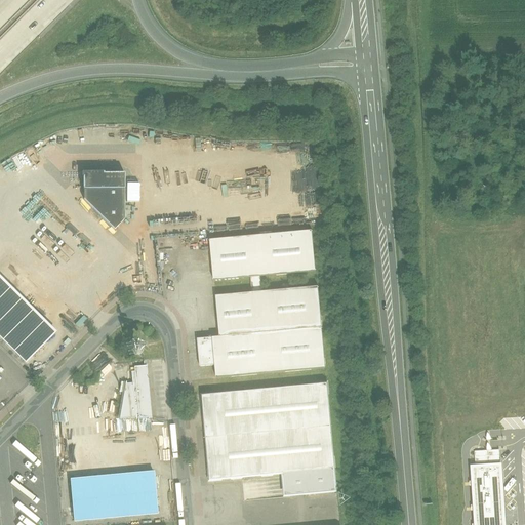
[(119,230),(127,219),(129,174),(87,173),(87,203),(119,230)]
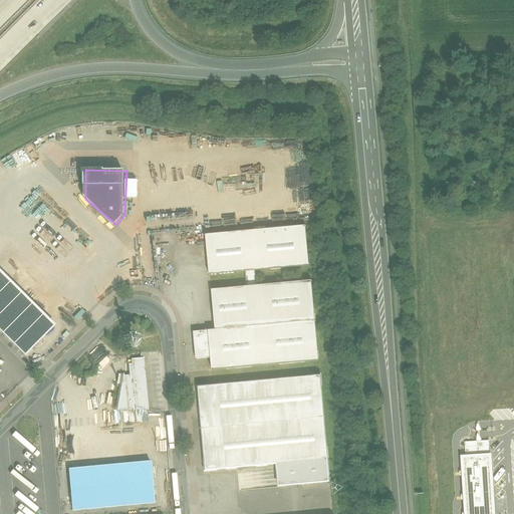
[(256,181),(266,181),(266,171),(256,171),(256,181)]
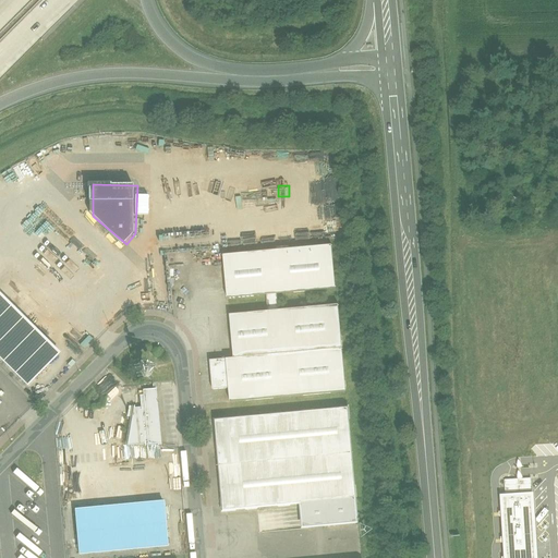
[(334,245),(222,255),(227,299),(266,295),(267,311),(279,310),(278,293),(337,289),(334,245)]
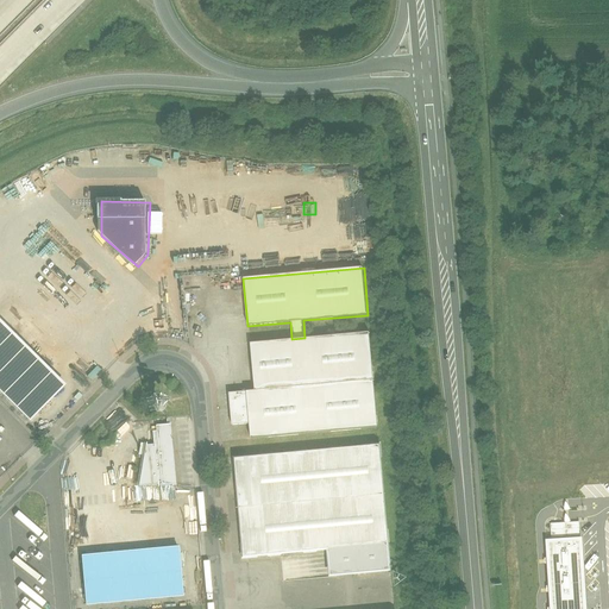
[(0,395),(25,421),(61,385),(0,324),(0,395)]
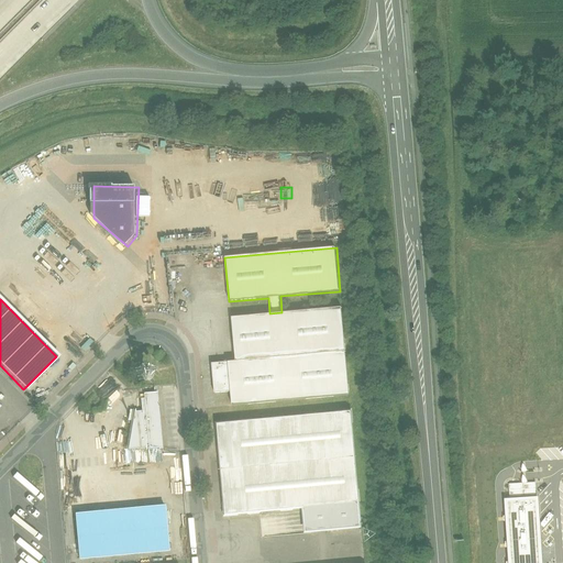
[(230,317),(234,361),(212,363),(214,394),(232,393),(233,406),(350,395),(342,307),(282,312),(269,313),(230,317)]
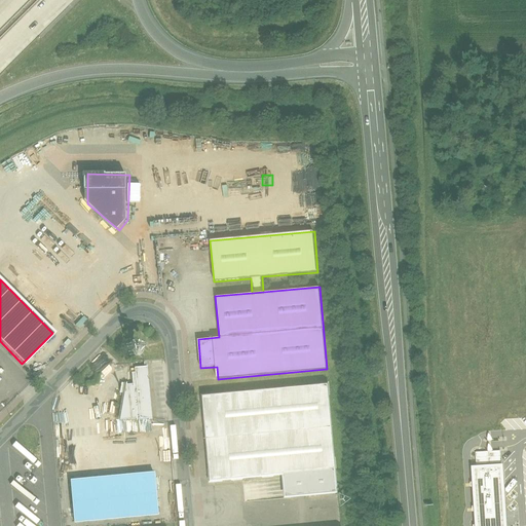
[(139,418),(151,419),(147,365),(135,366),(135,371),(129,371),(130,381),(122,380),(116,422),(139,418)]
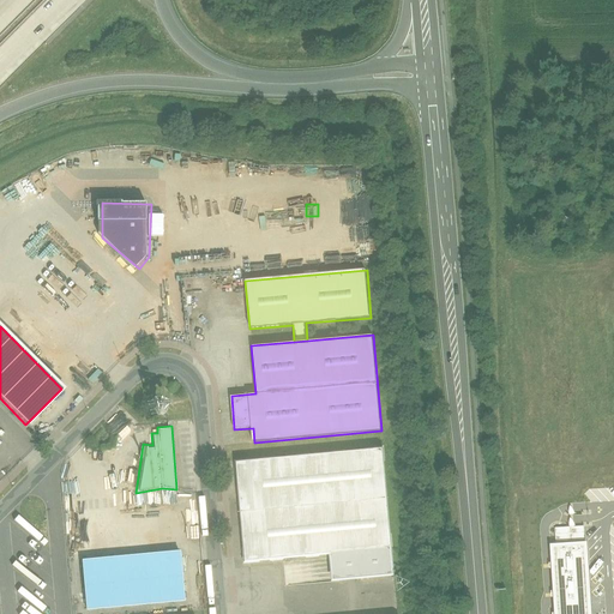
[(383,451),(238,465),(246,563),(331,554),(391,548),(383,451)]
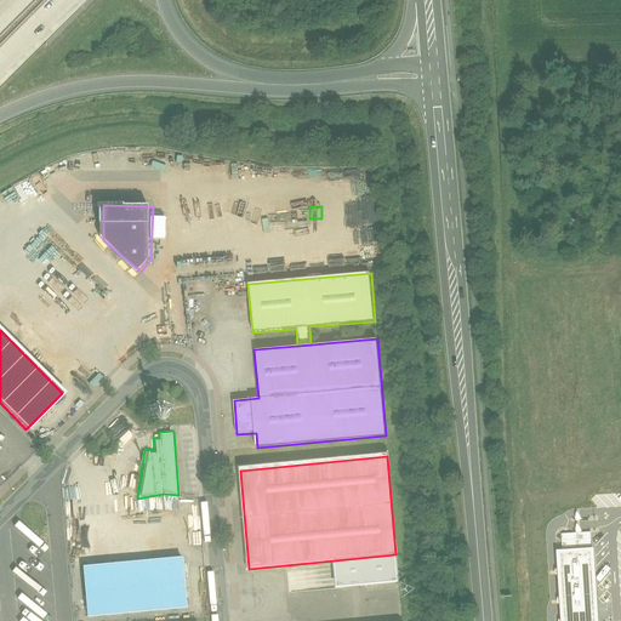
[(591,531),(562,533),(563,547),(558,548),(562,620),(599,620),(596,546),(592,546),(591,531)]
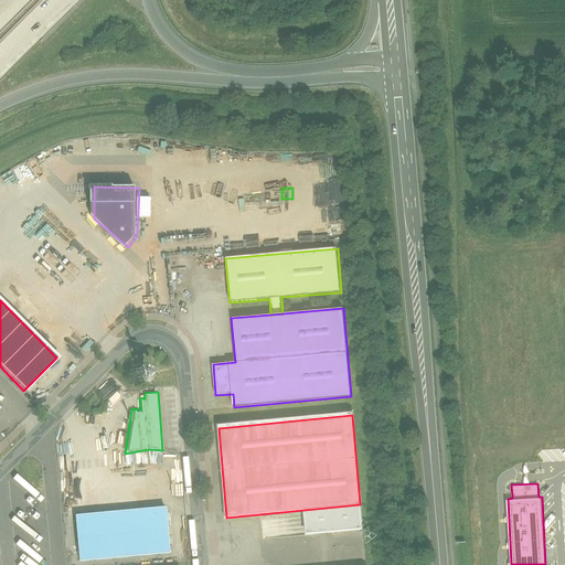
[(362,531),(360,504),(305,510),(307,535),(362,531)]
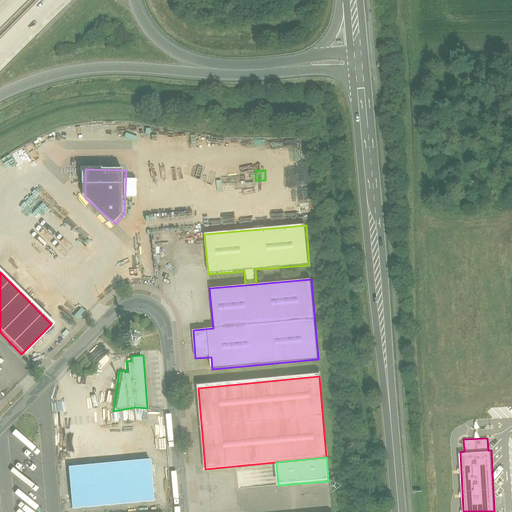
[(150,460),(67,467),(71,509),(153,502),(150,460)]
